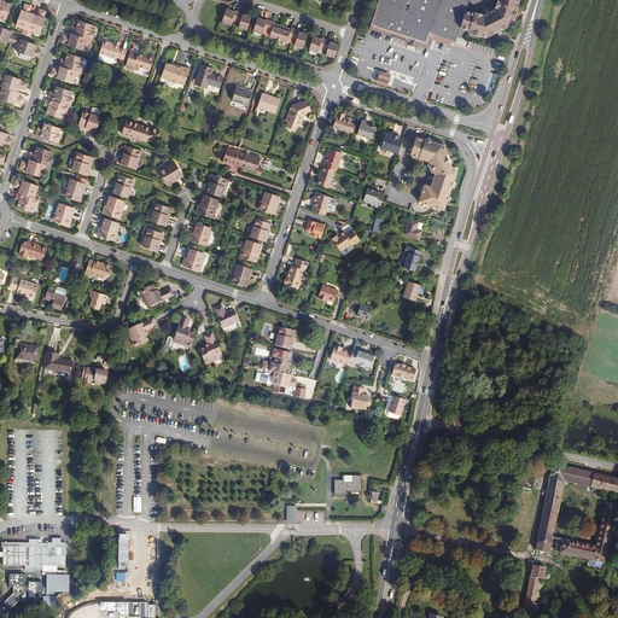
[(10,21),(13,5),(7,4),(7,0),(0,0),(0,3),(0,21),(3,22),(3,18),(10,21)]
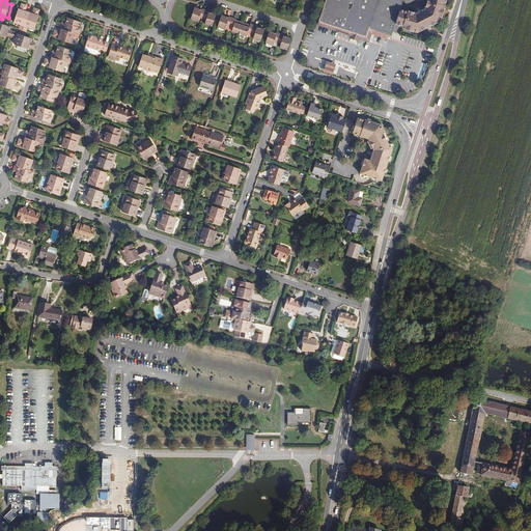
[(400,11),(403,0),(327,0),(320,21),(368,36),(371,29),(392,37),(394,33),(396,26),(400,11)]
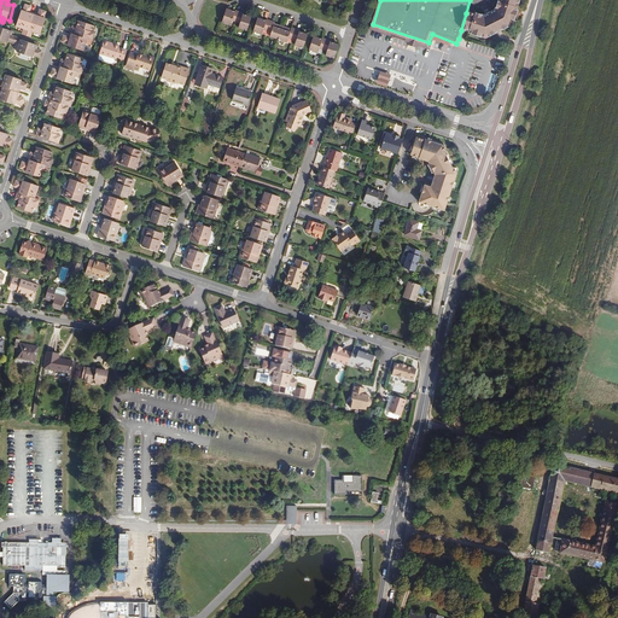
[(514,27),(520,9),(522,0),(502,0),(502,3),(500,3),(497,11),(496,15),(490,18),(488,17),(479,15),(478,15),(478,16),(473,15),(468,31),(472,33),(471,35),(489,41),(491,39),(490,38),(511,27),(512,28),(514,27)]
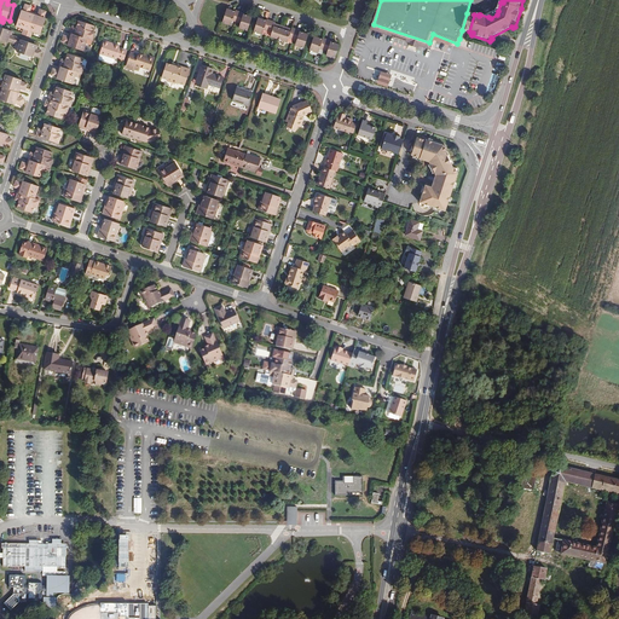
[(28,36),(35,15),(32,13),(33,9),(27,6),(24,12),(23,12),(17,28),(25,30),(23,35),(28,36)]
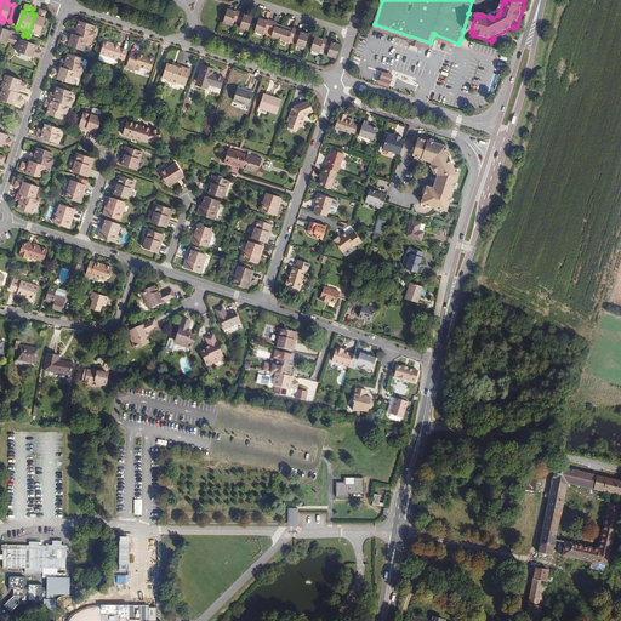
[(227,7),(222,22),(231,24),(232,20),(240,22),(239,27),(248,29),(252,16),(244,13),(244,12),(237,10),(235,10),(227,7)]
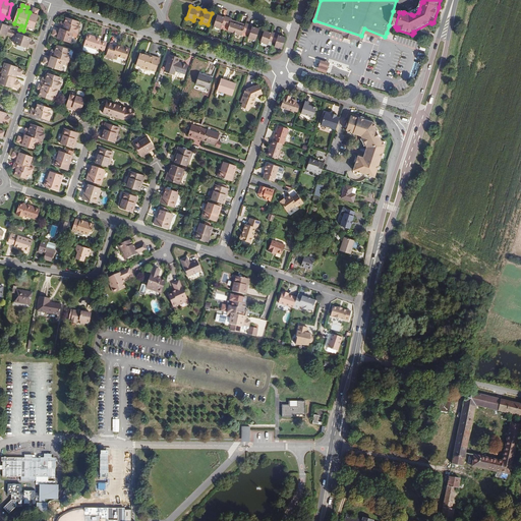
[(35,30),(39,17),(38,16),(40,11),(35,9),(34,13),(30,12),(23,31),(27,33),(29,29),(35,30)]
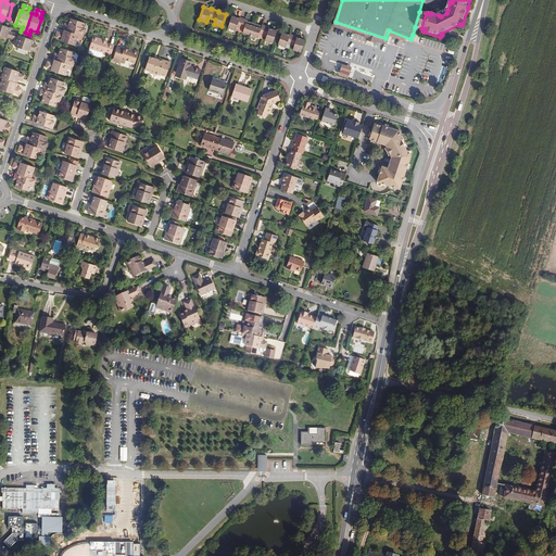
[(421,28),(426,13),(419,12),(415,27),(421,28)]
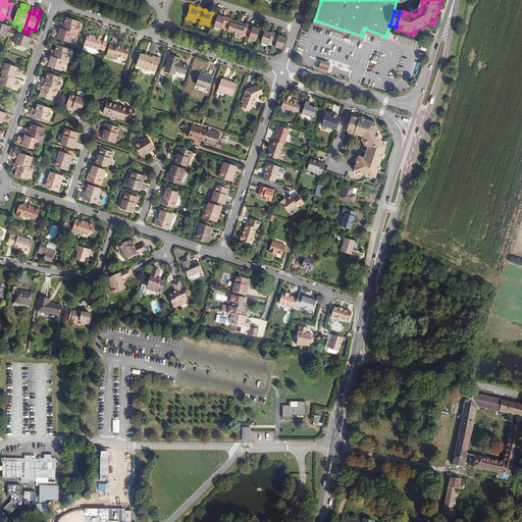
[(217,14),(213,25),(221,29),(222,24),(228,27),(227,31),(242,36),(243,32),(249,34),(248,38),(256,40),(259,29),(252,25),(253,24),(246,22),(246,23),(231,19),(231,17),(225,15),(224,16),(217,14)]
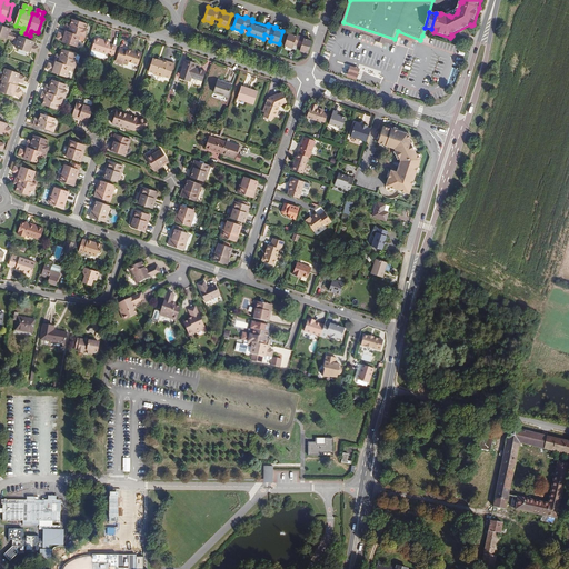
[(80,39),(82,32),(80,31),(81,25),(68,20),(66,27),(62,26),(60,32),(80,39)]
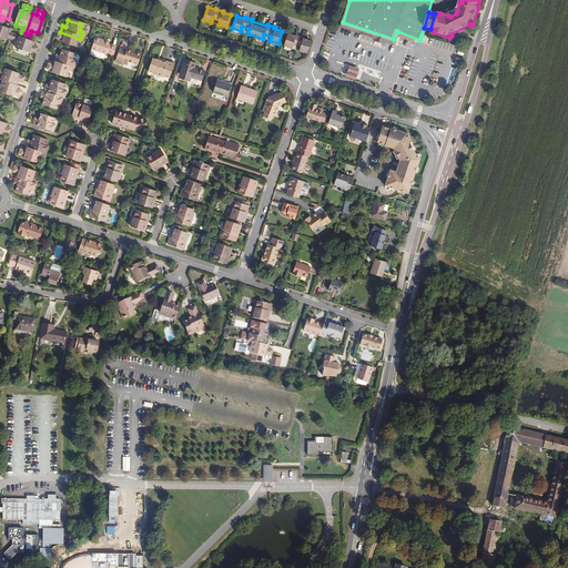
[(394,39),(343,22),(341,28),(375,39),(374,44),(383,47),(385,42),(396,46),(394,39)]
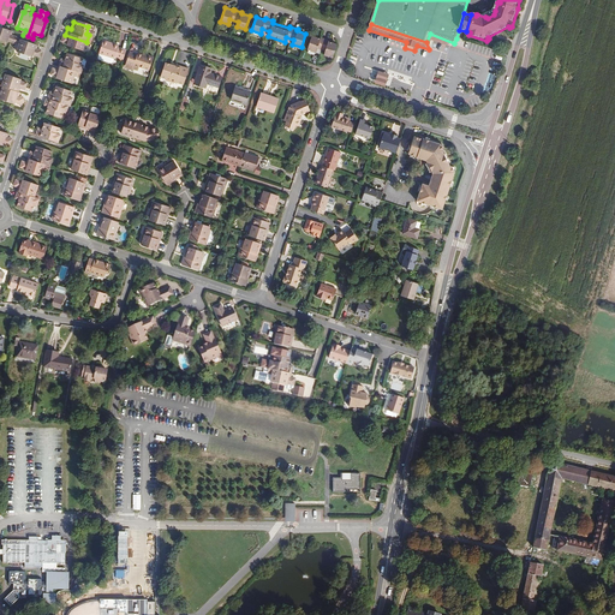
[(15,36),(16,33),(11,31),(0,27),(0,40),(10,45),(10,42),(13,43),(16,45),(17,45),(17,43),(18,40),(18,39),(19,39),(15,36)]
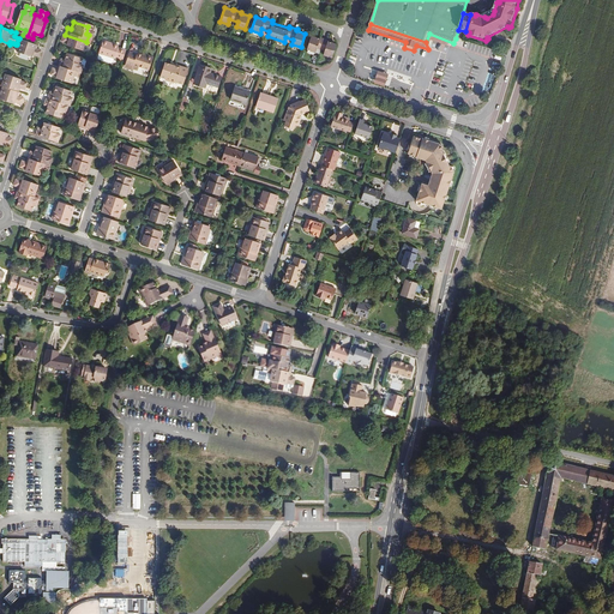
[(453,43),(429,34),(426,42),(428,49),(432,40),(452,46),(453,43)]
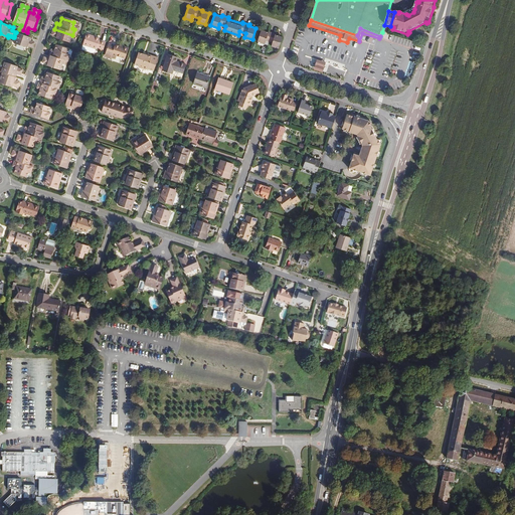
[(65,43),(67,37),(71,38),(72,35),(54,29),(53,32),(49,31),(47,36),(52,38),(52,39),(65,43)]
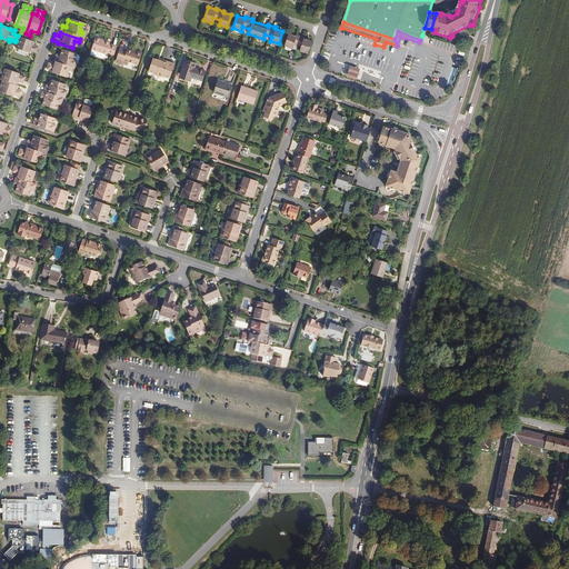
[(289,32),(285,45),(292,48),(293,43),(301,46),(300,50),(308,52),(312,40),(305,37),(305,36),(298,33),(297,35),(289,32)]
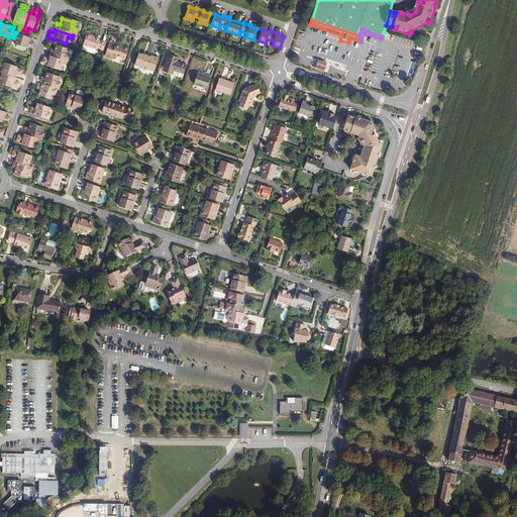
[(33,42),(34,39),(15,33),(14,36),(18,37),(16,44),(29,48),(30,47),(35,48),(37,43),(33,42)]
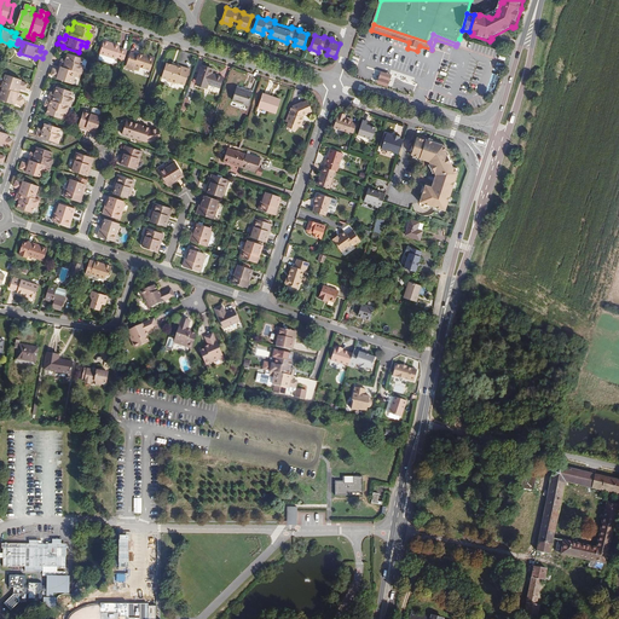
[(119,62),(122,52),(114,50),(114,47),(98,42),(94,56),(93,59),(94,62),(106,65),(108,64),(109,61),(110,61),(110,58),(119,62)]
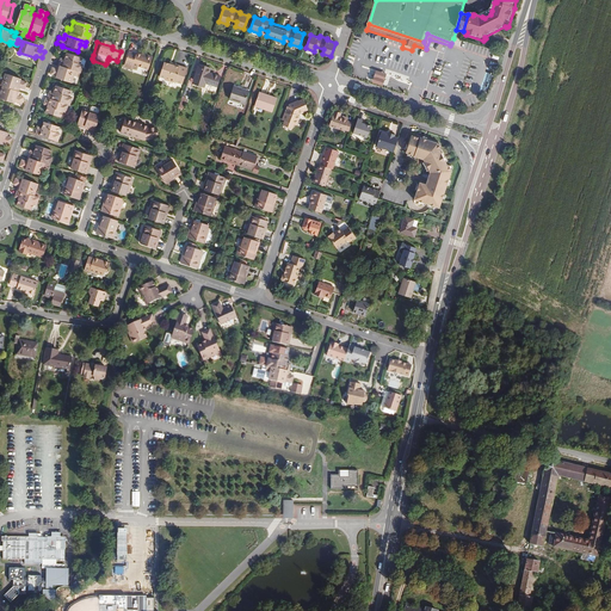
[(143,71),(147,59),(141,56),(140,57),(136,56),(130,55),(124,54),(119,67),(128,69),(129,66),(133,67),(143,71)]
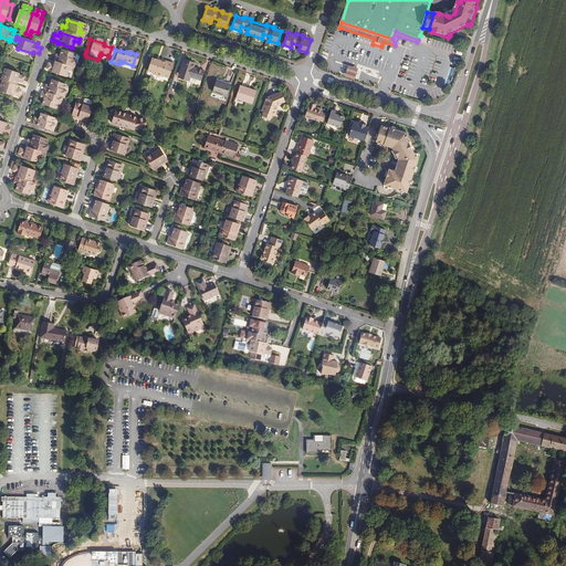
[(72,62),(70,61),(71,55),(58,51),(55,56),(52,55),(50,62),(70,69),(72,62)]
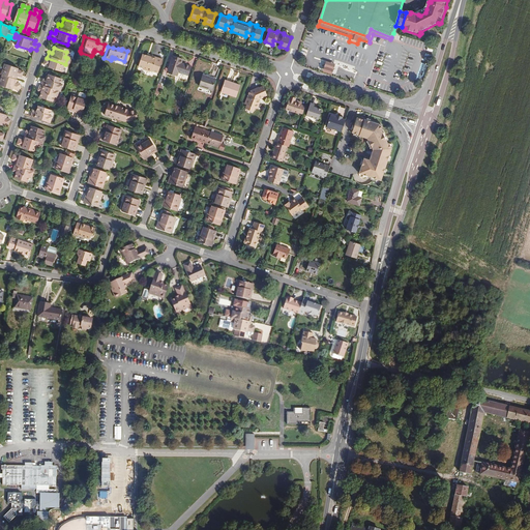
[(153,74),(157,60),(146,57),(146,58),(142,57),(137,55),(134,67),(139,69),(138,70),(145,72),(146,71),(153,74)]
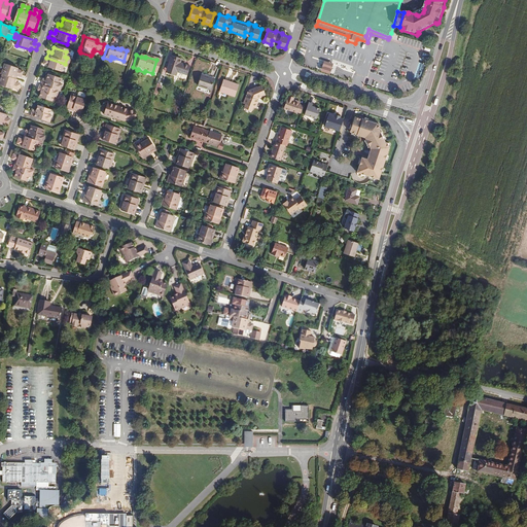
[(185,68),(175,64),(176,60),(167,57),(162,70),(172,73),(182,76),(185,68)]
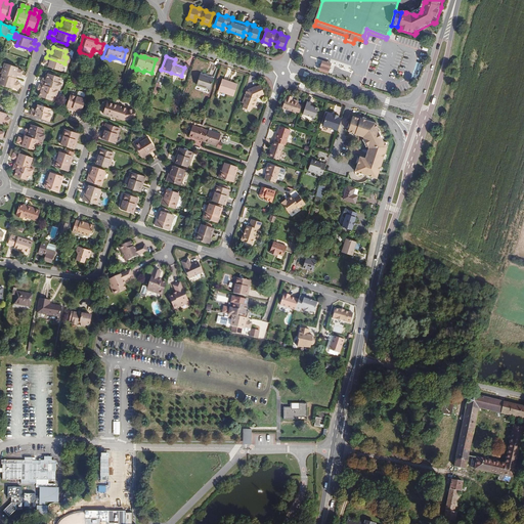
[(64,63),(46,57),(45,59),(63,66),(64,63)]
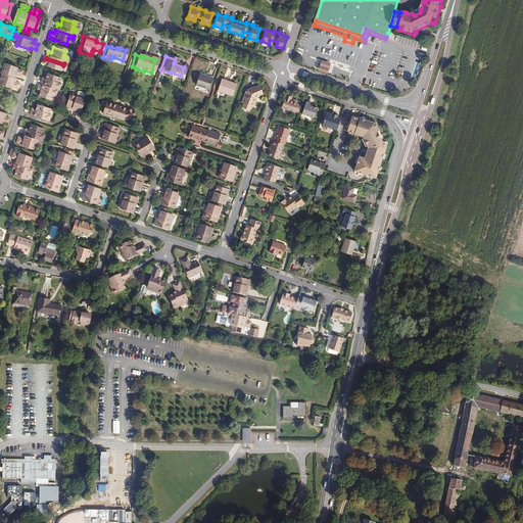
[(63,65),(45,59),(45,60),(41,59),(39,64),(44,66),(44,67),(57,73),(59,65),(63,67),(63,65)]
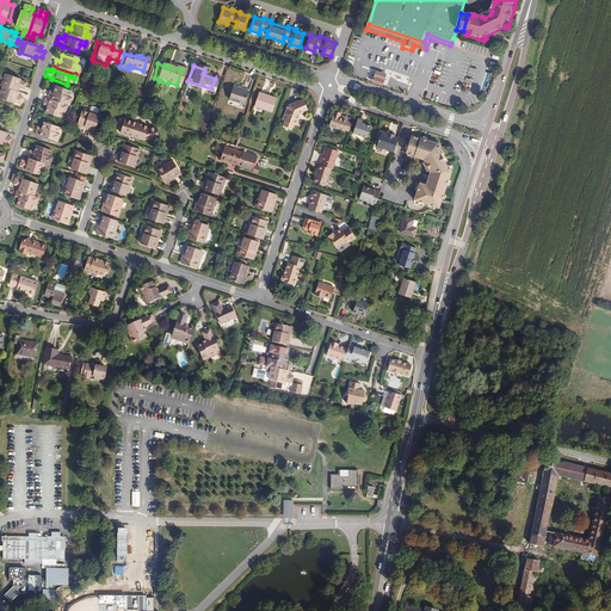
[(374,79),(371,84),(392,88),(393,85),(395,78),(376,73),(374,79)]
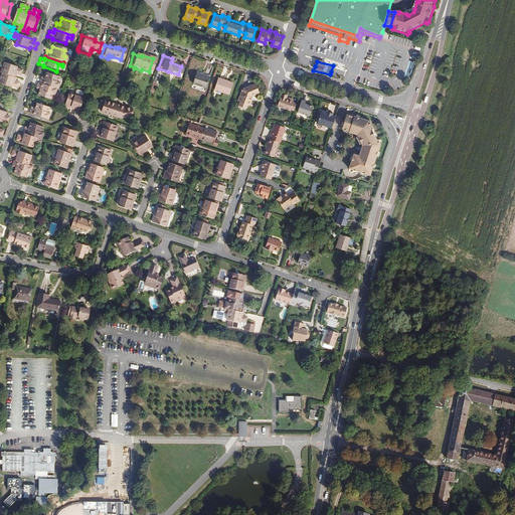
[(21,76),(23,71),(18,69),(18,67),(5,63),(3,69),(0,68),(0,72),(16,78),(17,75),(21,76)]
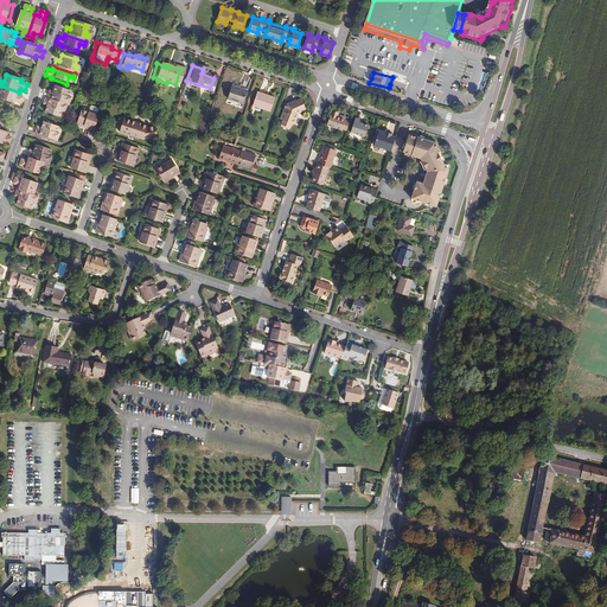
[(70,95),(72,89),(57,84),(56,90),(51,89),(49,96),(69,102),(71,103),(74,96),(70,95)]
